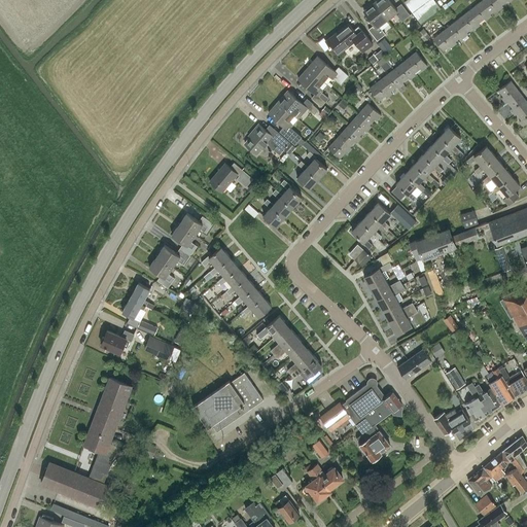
[(401,3),(395,8),(389,0),(378,0),(375,3),(387,20),(395,12),(402,21),(410,14),(401,3)]
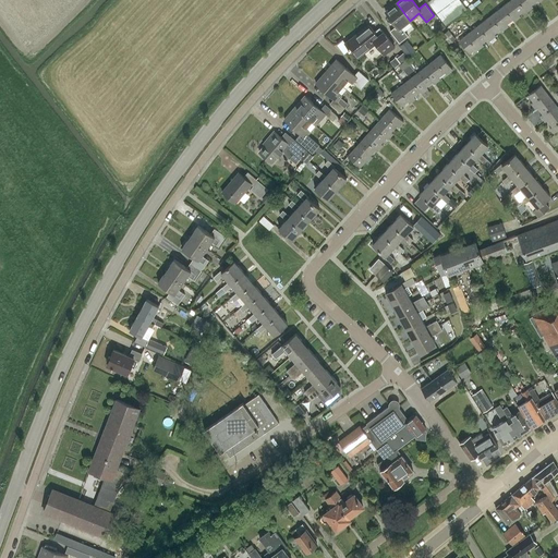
[(446,24),(466,9),(460,0),(429,0),(428,1),(446,24)]
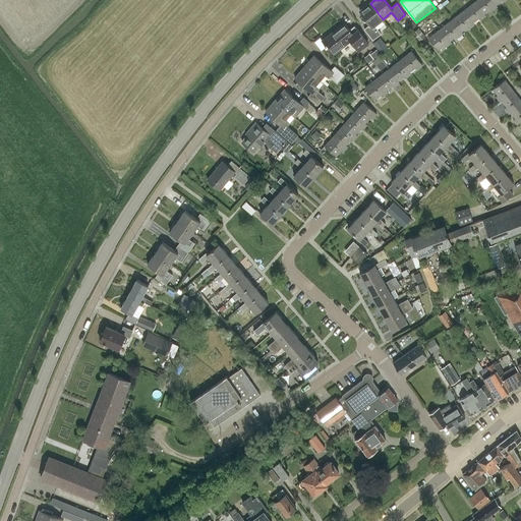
[(498,6),(496,4),(493,0),(476,0),(475,1),(484,13),(490,9),(491,11),(498,6)]
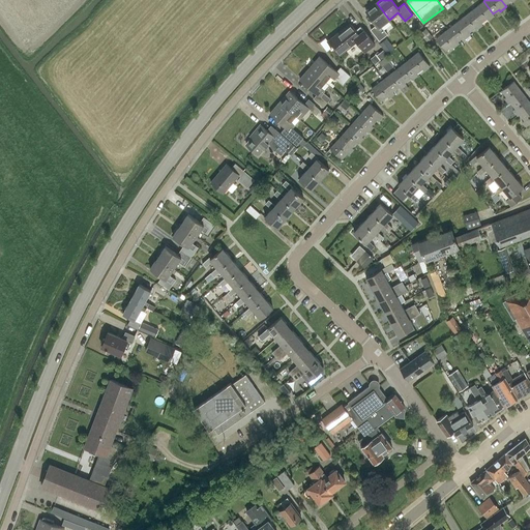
[(489,20),(495,16),(493,13),(483,1),(471,10),(482,25),(483,25),(481,23),(487,18),(489,20)]
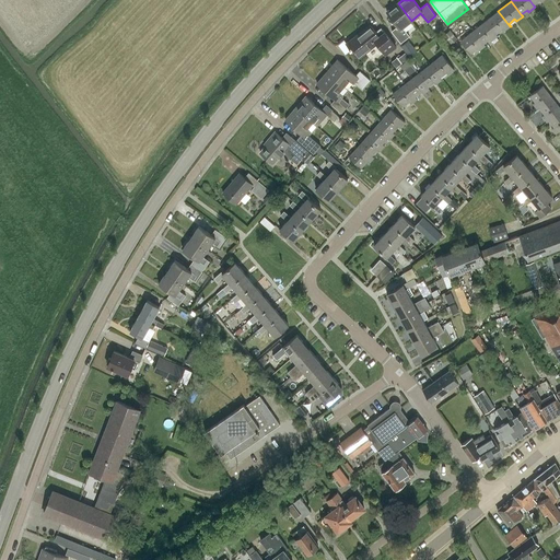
[(392,31),(401,43),(409,36),(403,27),(411,21),(398,3),(387,12),(398,26),(392,31)]
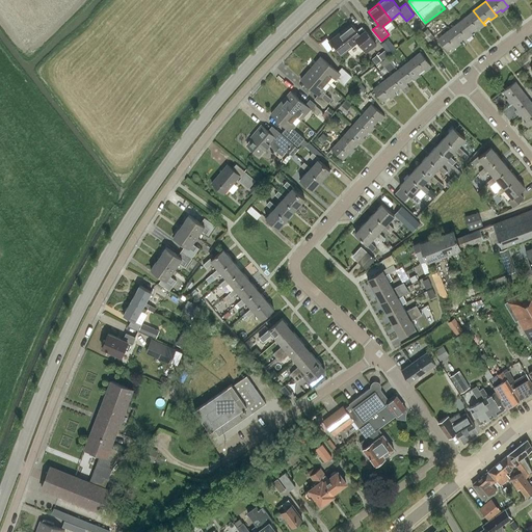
[(477,27),(479,29),(484,25),(473,10),(461,20),(472,32),(477,27)]
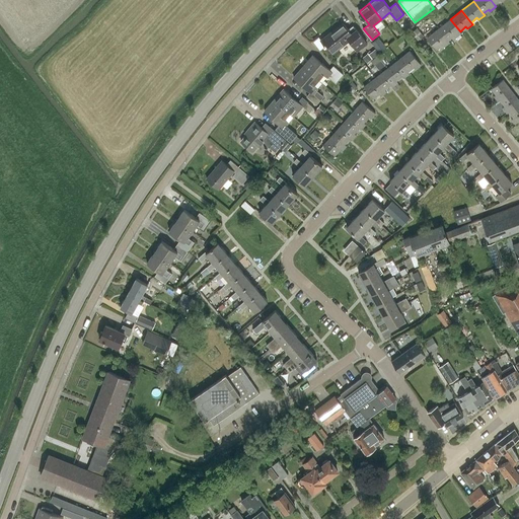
[(461,33),(460,31),(450,19),(439,28),(448,40),(454,35),(455,38),(456,38),(460,33),(461,33)]
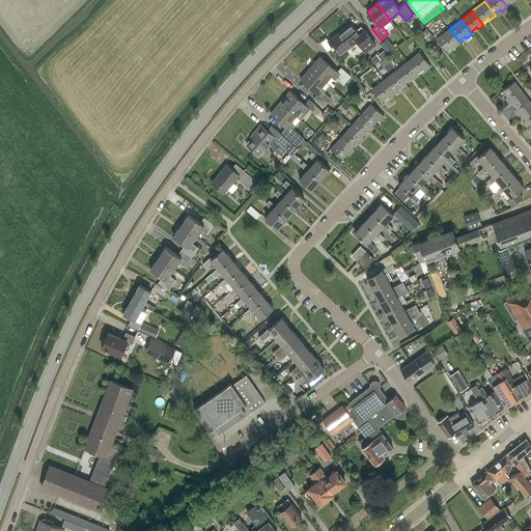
[(414,24),(418,30),(423,26),(420,21),(414,24)]
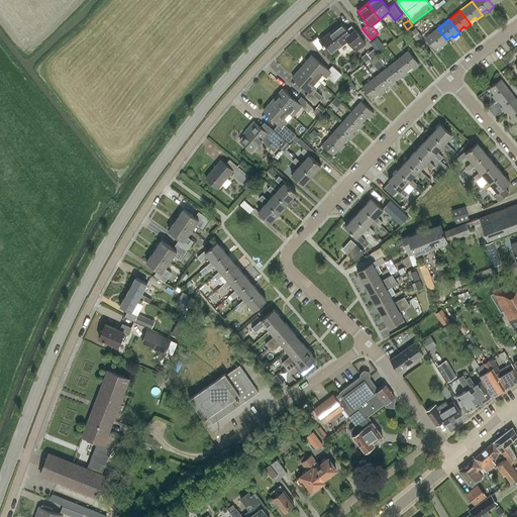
[(347,29),(342,23),(320,40),(330,54),(348,39),(356,50),(366,43),(351,25),(347,29)]
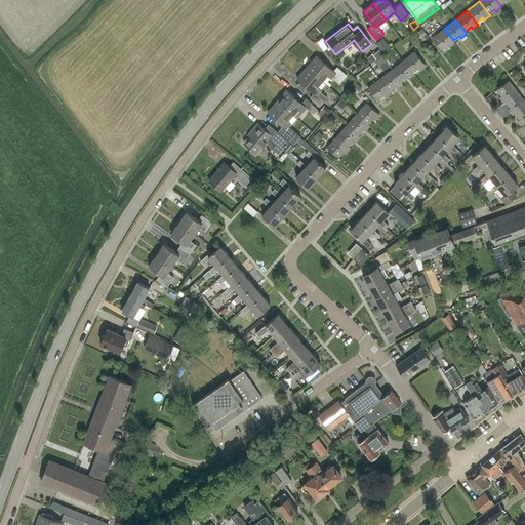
[(421,40),(428,36),(422,28),(416,33),(421,40)]
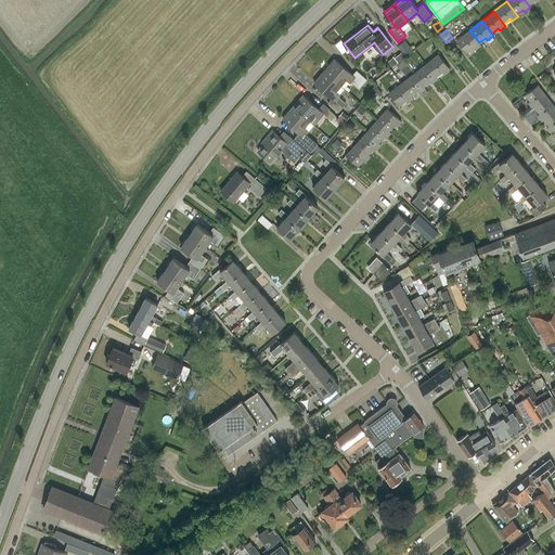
[(467,52),(473,48),(475,50),(481,44),(479,42),(469,30),(456,40),(468,55),(469,54),(467,52)]
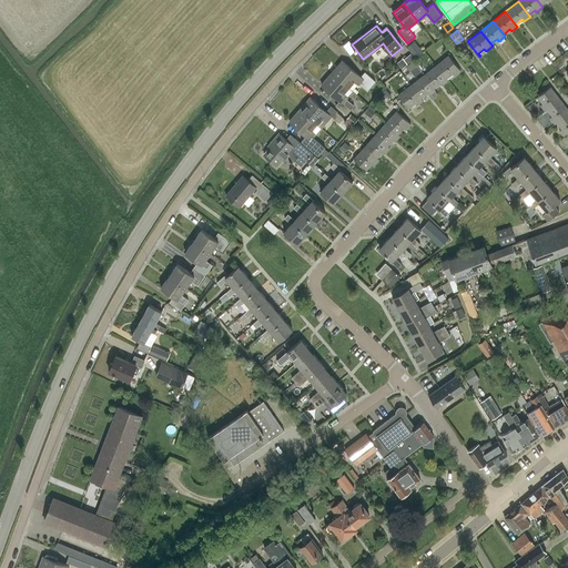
[(421,53),(413,43),(407,47),(416,58),(421,53)]
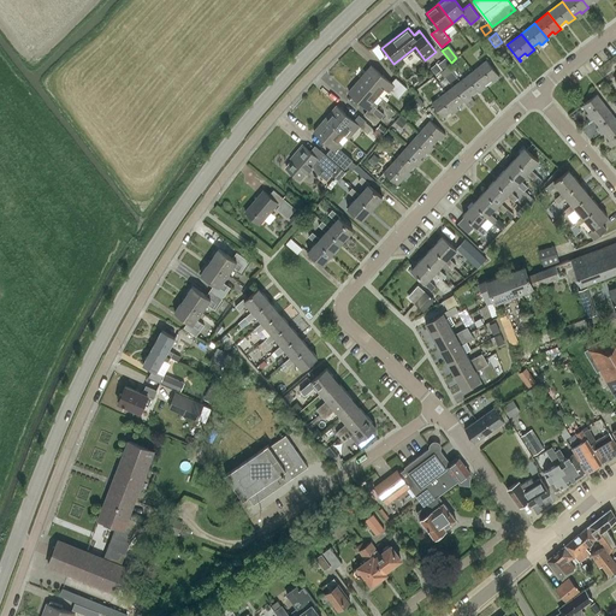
[(445,58),(438,63),(443,69),(450,63),(445,58)]
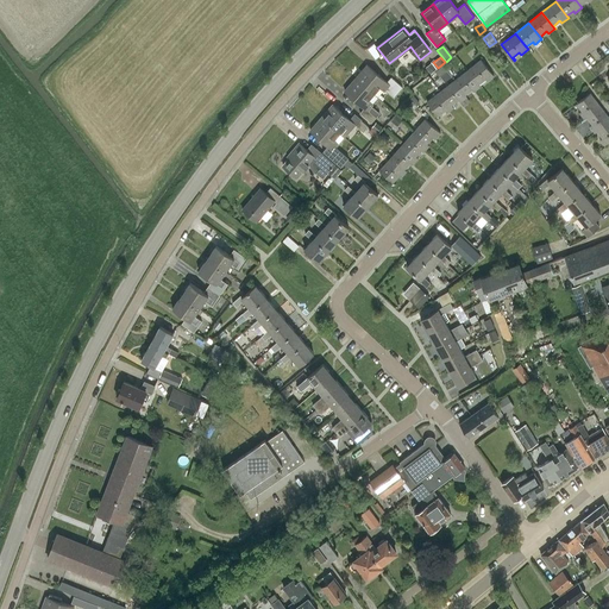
[(488,81),(494,76),(482,60),(468,70),(478,83),(485,79),(488,81)]
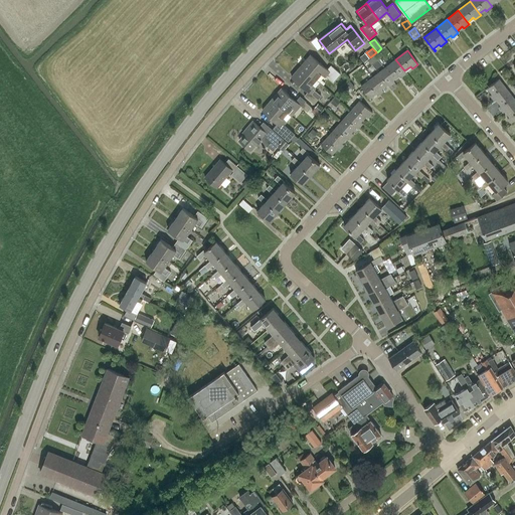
[(365,52),(360,56),(364,62),(369,58),(366,53),(365,52)]
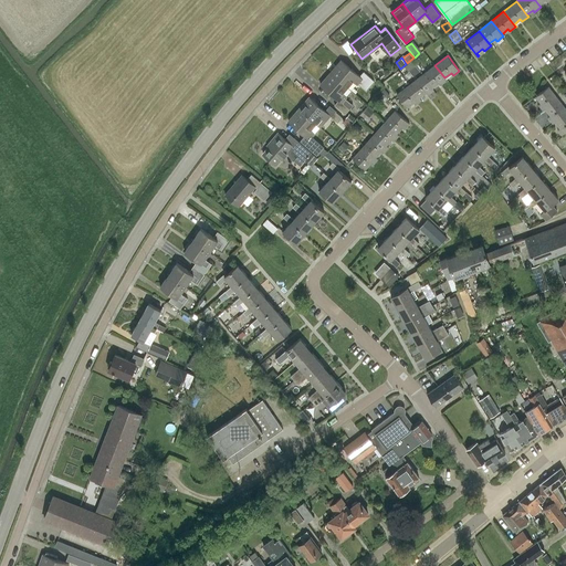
[(353,81),(357,84),(358,83),(366,90),(374,81),(364,72),(359,76),(342,60),(336,66),(338,67),(333,74),(347,87),(353,81)]
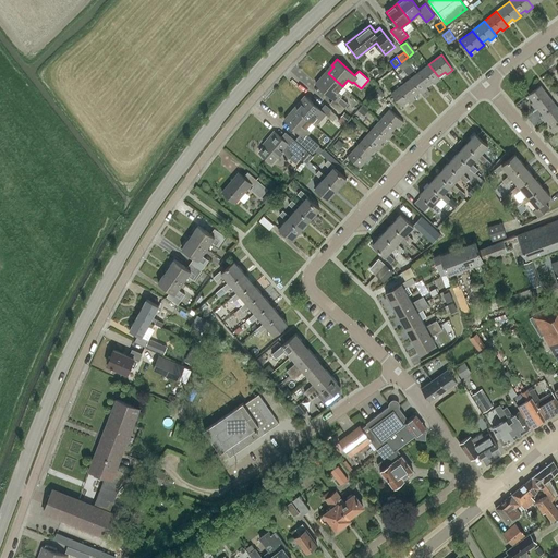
[(401,63),(399,64),(403,70),(410,64),(405,59),(401,63)]
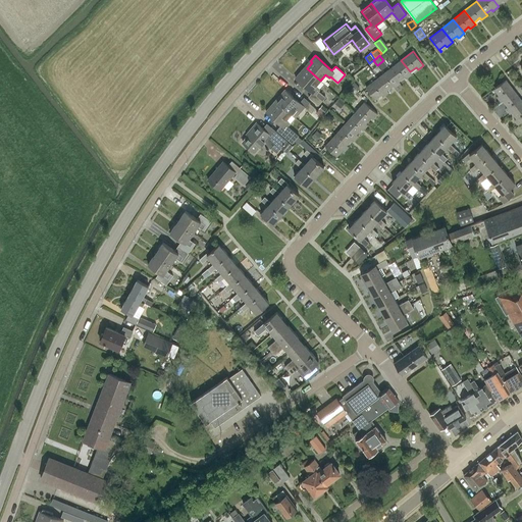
[(399,81),(405,76),(406,79),(412,73),(410,71),(401,60),(389,68),(399,81)]
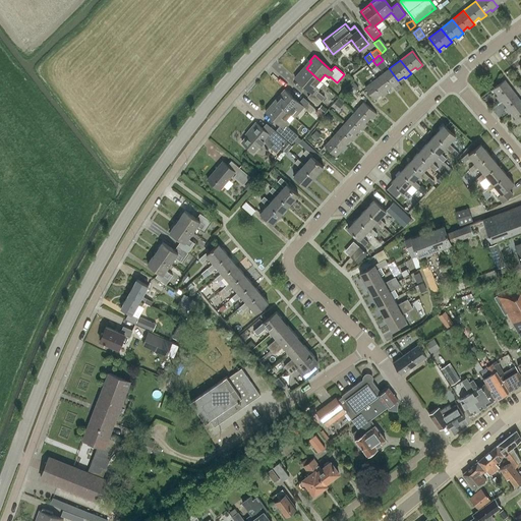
[(317,91),(319,89),(315,85),(320,80),(306,68),(301,73),(300,72),(295,77),(311,93),(308,97),(317,105),(325,97),(317,91)]
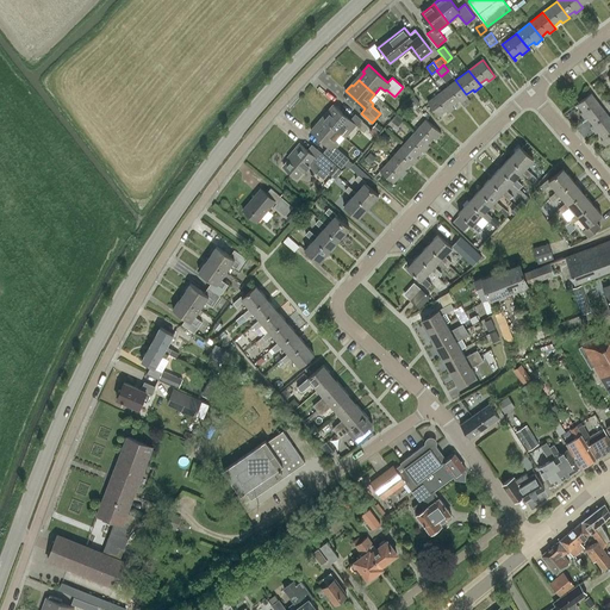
[(453,105),(459,100),(461,103),(468,97),(466,94),(455,80),(442,91),(453,105)]
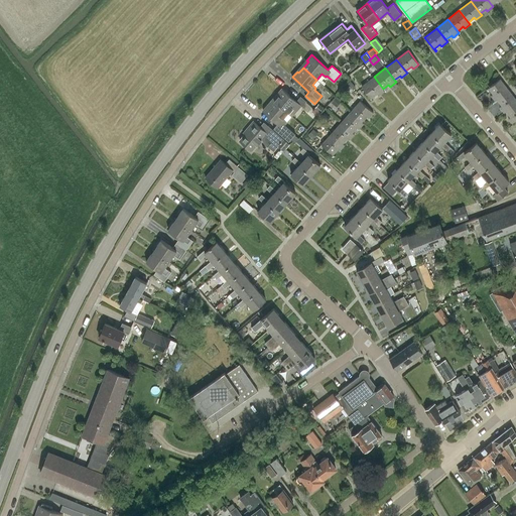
[(384,91),(383,89),(374,77),(362,86),(373,100),(372,98),(377,93),(379,96),(384,91)]
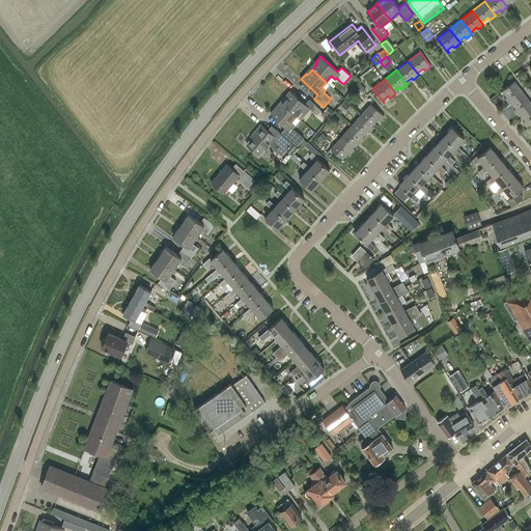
[(514,81),(501,91),(501,92),(503,90),(507,96),(505,98),(510,104),(512,103),(524,92),(514,81)]
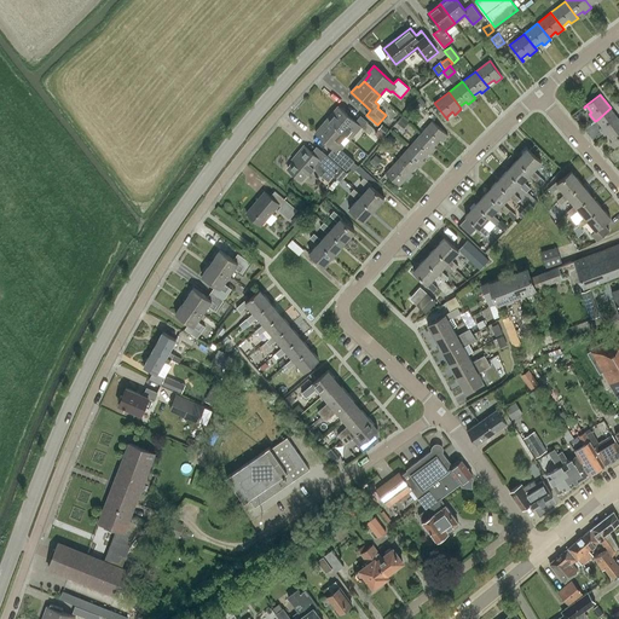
[(350,139),(356,133),(360,126),(370,134),(375,128),(366,122),(368,121),(360,116),(357,121),(339,106),(333,113),(335,114),(329,121),(346,136),(350,139)]
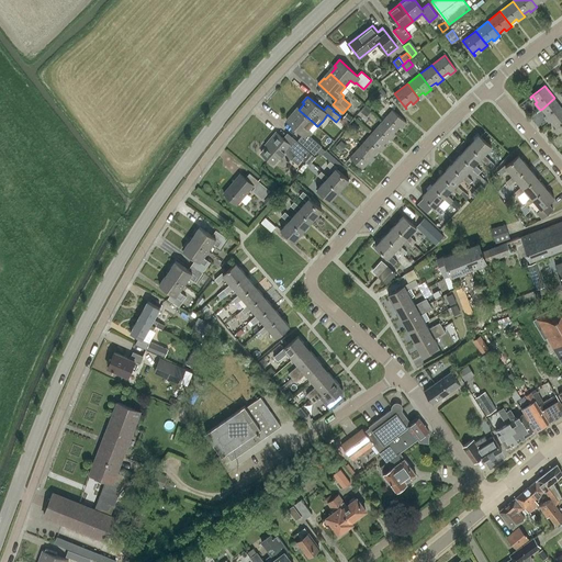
[(542,109),(547,114),(544,116),(549,123),(551,121),(561,112),(561,108),(554,98),(542,109)]
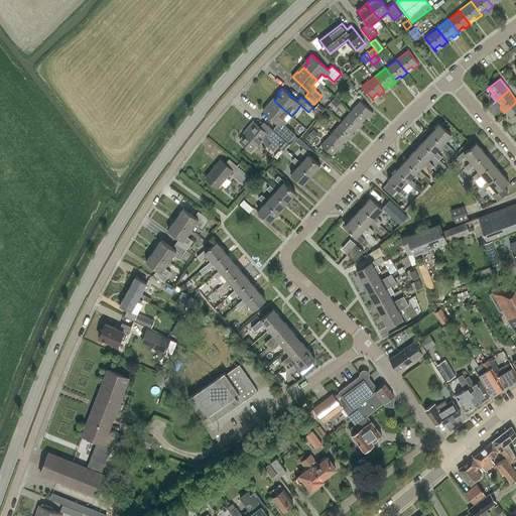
[(337,107),(341,102),(335,97),(331,102),(337,107)]
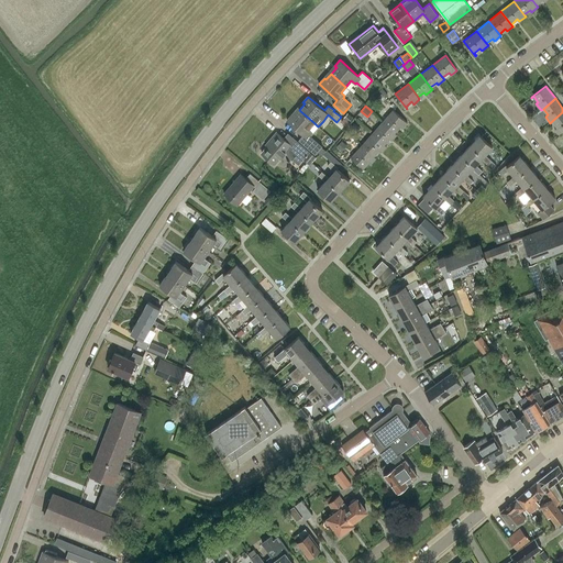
[(293,114),(287,120),(306,136),(301,141),(311,150),(316,145),(308,138),(313,132),(309,129),(315,123),(299,110),(294,116),(293,114)]
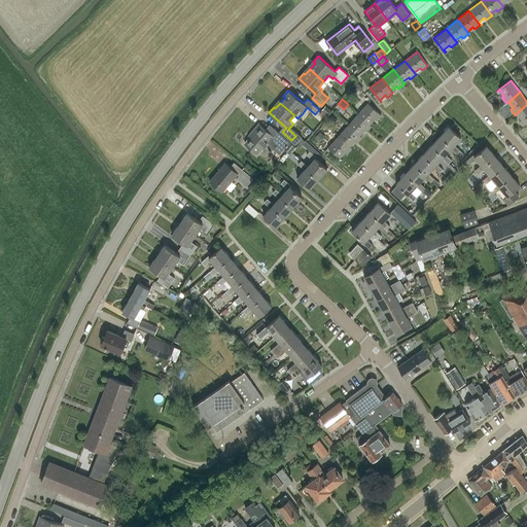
[(377,120),(382,114),(367,103),(358,114),(370,124),(375,118),(377,120)]
